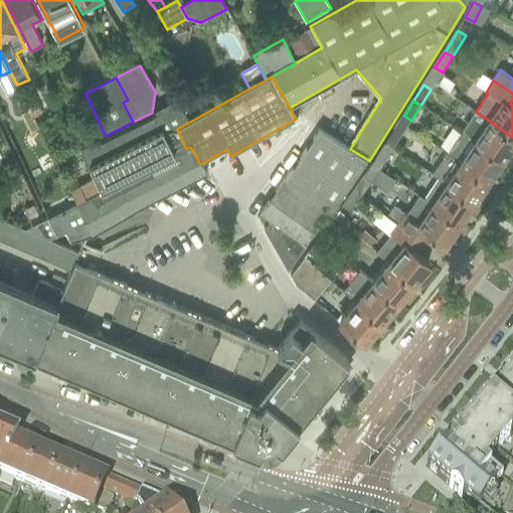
[(512,137),(476,112),(462,133),(501,160),(512,142),(512,137)]
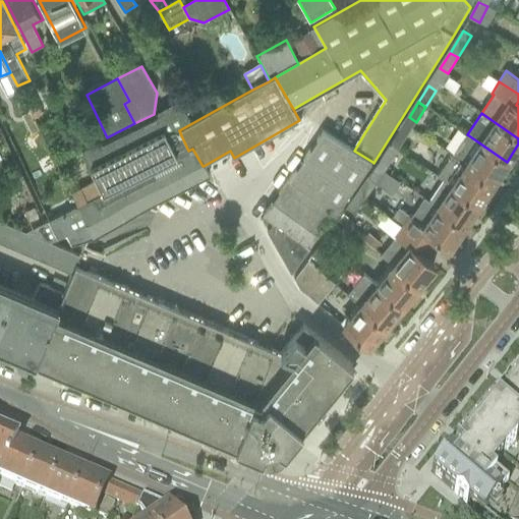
[(401,129),(391,146),(398,151),(409,134),(401,129)]
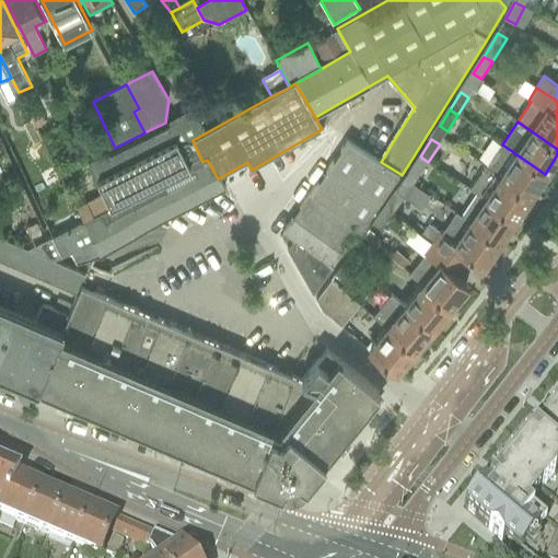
[(175,142),(97,182),(112,208),(202,162),(195,146),(182,152),(176,142),(175,142)]
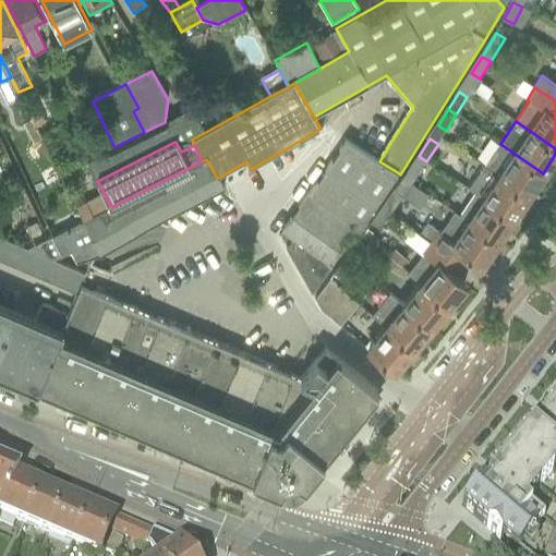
[(348,142),(311,194),(360,229),(399,174),(379,161),(348,142)]
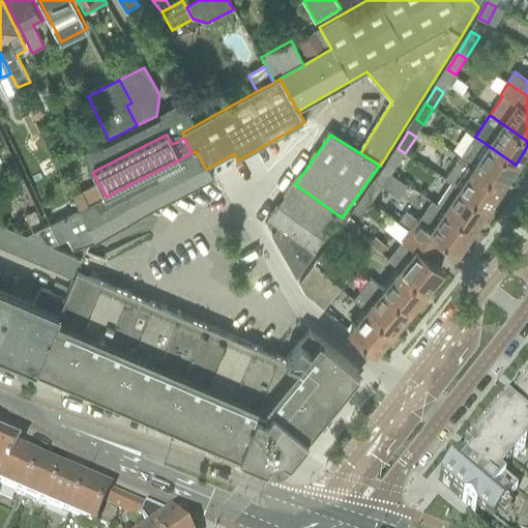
[(475,137),(460,158),(501,185),(516,165),(475,137)]
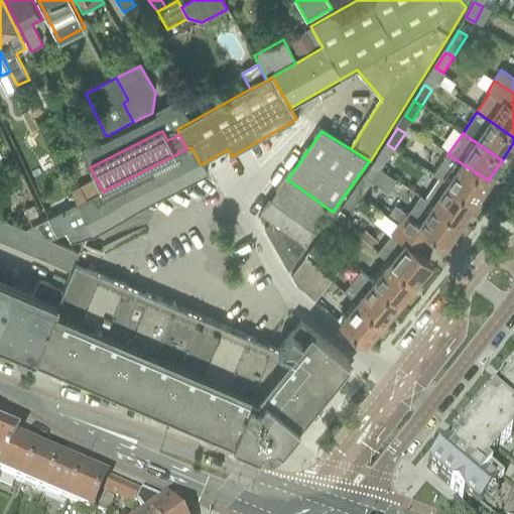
[(387,144),(377,160),(385,165),(394,149),(387,144)]
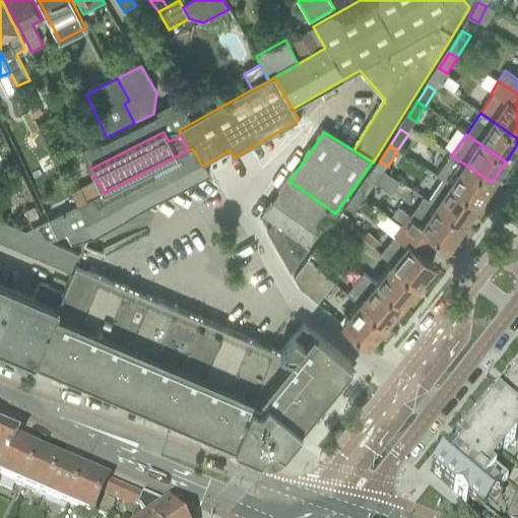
[(210,176),(203,166),(202,166),(192,148),(188,150),(104,193),(87,201),(78,206),(58,217),(49,221),(58,240),(66,236),(73,247),(210,176)]
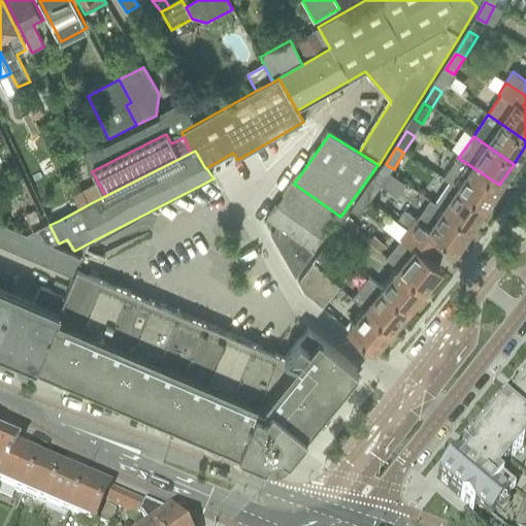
[(444,179),(451,184),(485,206),(499,185),(458,158),(444,179)]
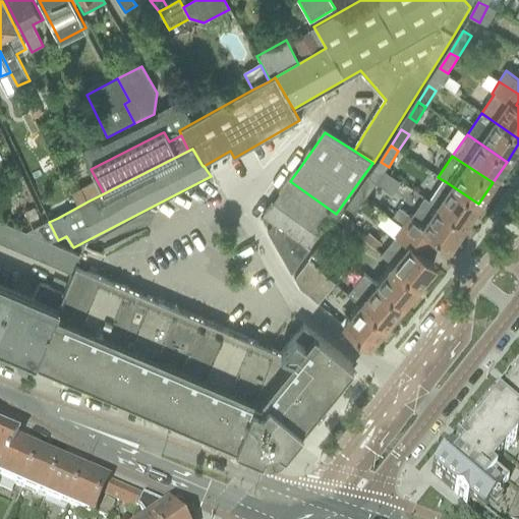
[(368,178),(357,193),(365,199),(377,183),(368,178)]
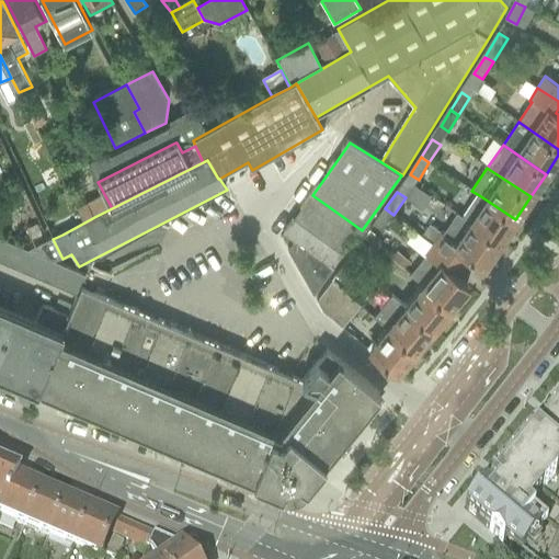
[(362,230),(312,195),(285,234),(296,241),(288,251),(315,296),(334,269),(331,266),(351,238),(355,241),(362,230)]
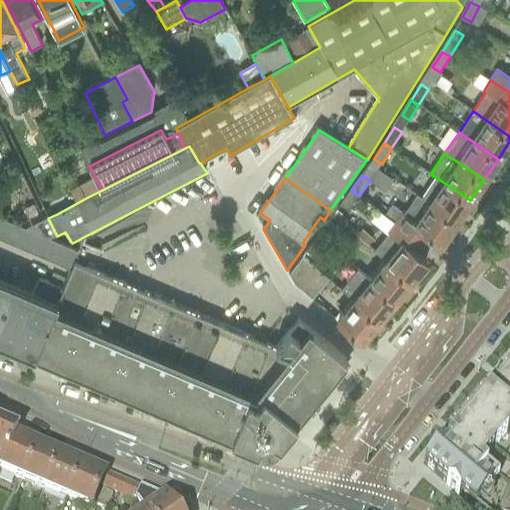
[(437,178),(423,198),(456,221),(470,200),(437,178)]
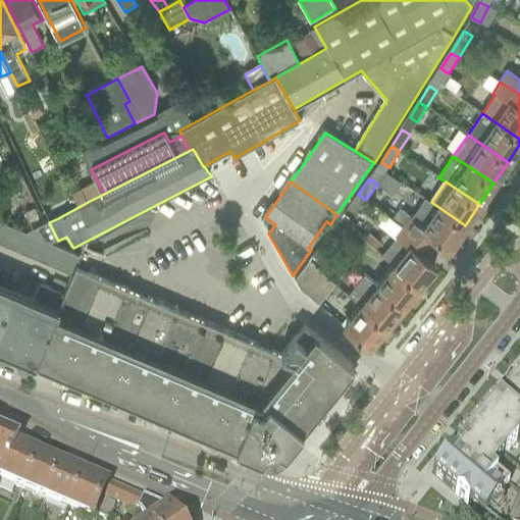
[(82,189),(71,194),(73,199),(79,207),(88,202),(82,189)]
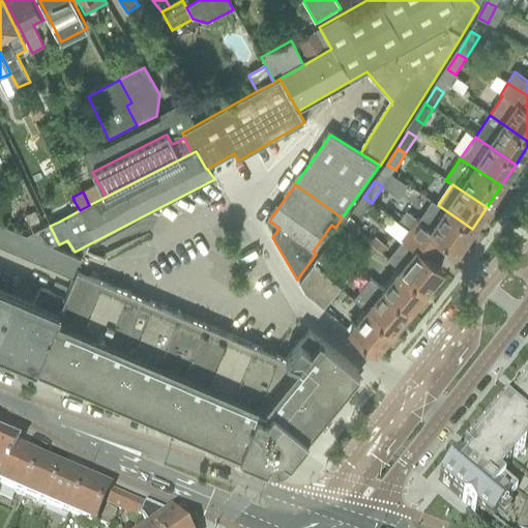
[(363,197),(352,213),(360,220),(372,203),(363,197)]
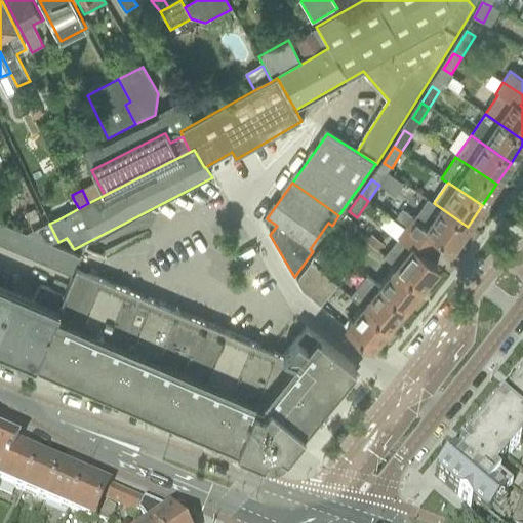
[(74,200),(53,211),(58,219),(79,208),(74,200)]
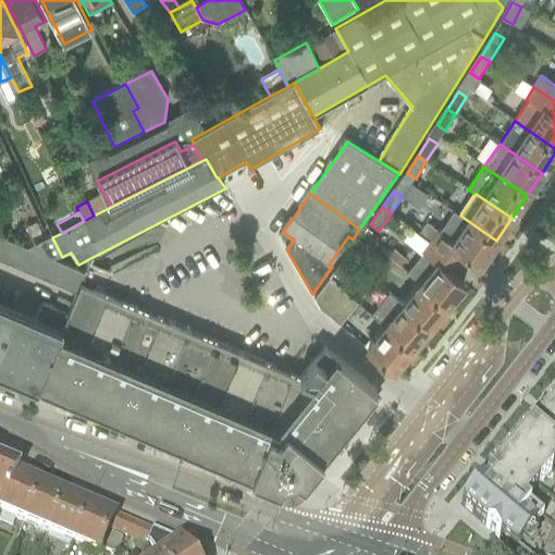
[(439,231),(430,242),(432,243),(453,259),(459,249),(481,264),(489,253),(492,255),(498,245),(495,243),(496,241),(460,216),(455,212),(441,233),(439,231)]
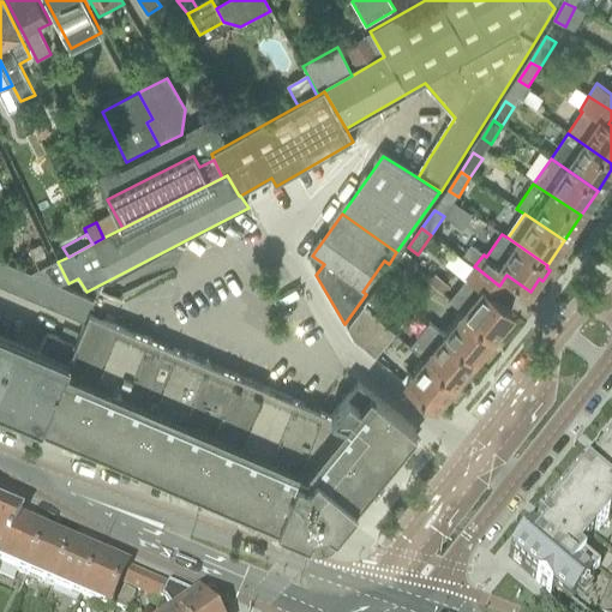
[(0,287),(12,293),(22,270),(0,261),(0,287)]
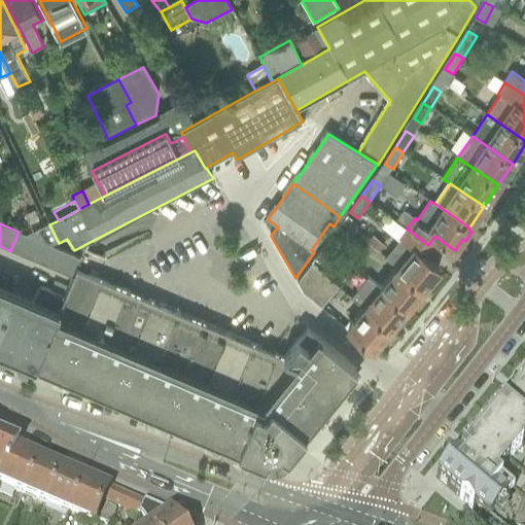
[(338,229),(327,243),(337,251),(348,236),(338,229)]
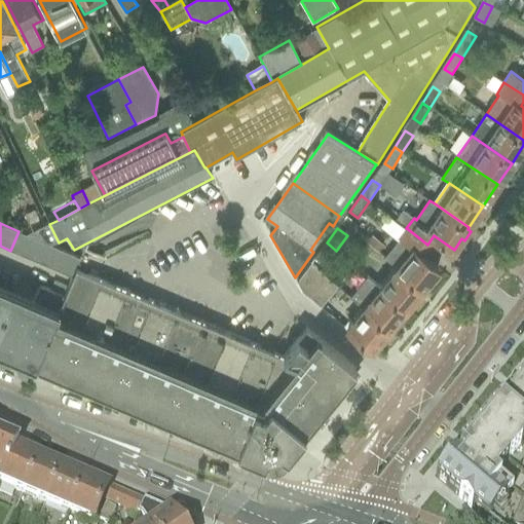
[(401,240),(385,259),(396,268),(422,290),(424,288),(426,290),(434,281),(432,278),(439,269),(420,254),(427,245),(408,229),(406,228),(398,238),(401,240)]
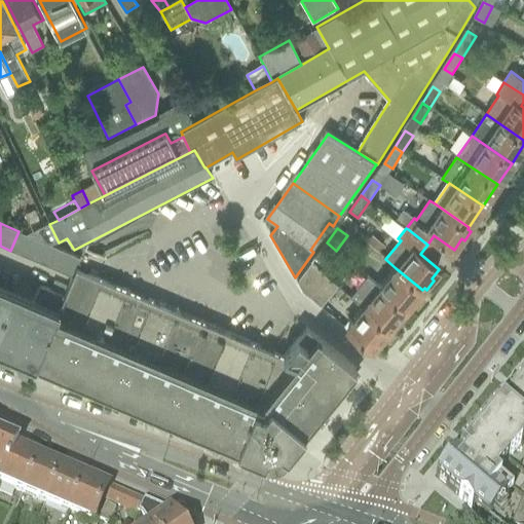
[(10,251),(39,263),(47,244),(19,231),(10,251)]
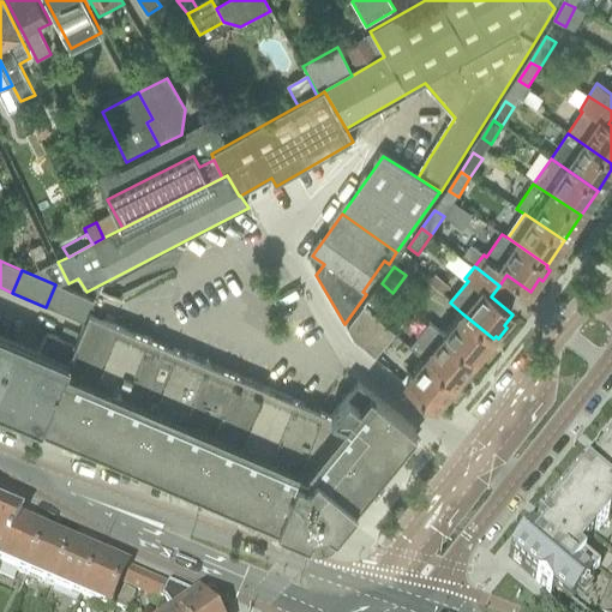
[(436,276),(429,285),(444,297),(450,288),(436,276)]
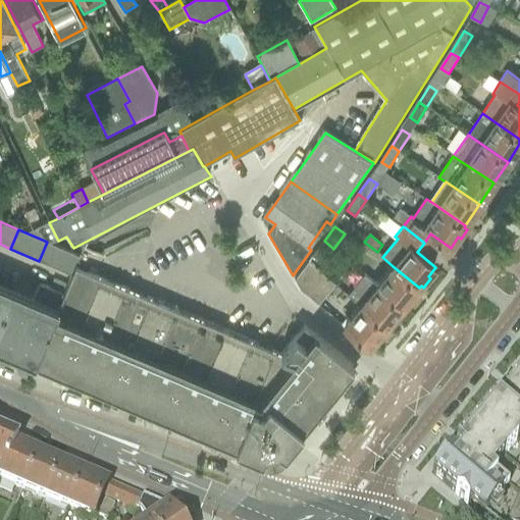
[(333,249),(324,241),(312,257),(321,264),(333,249)]
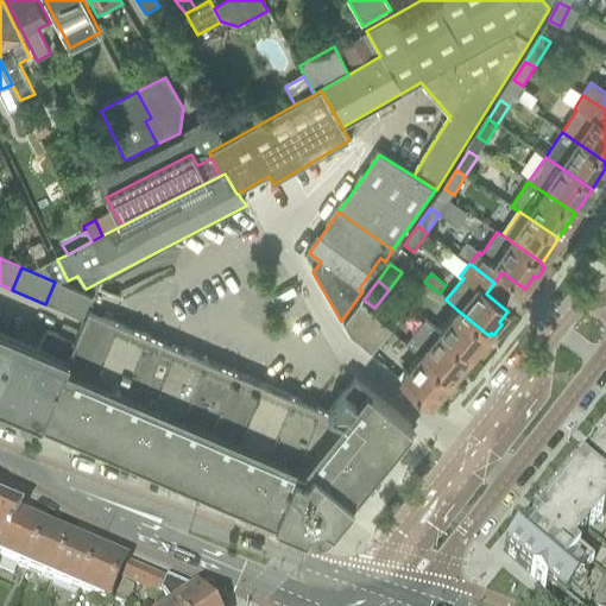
[(45,304),(84,321),(89,311),(94,300),(55,282),(45,304)]
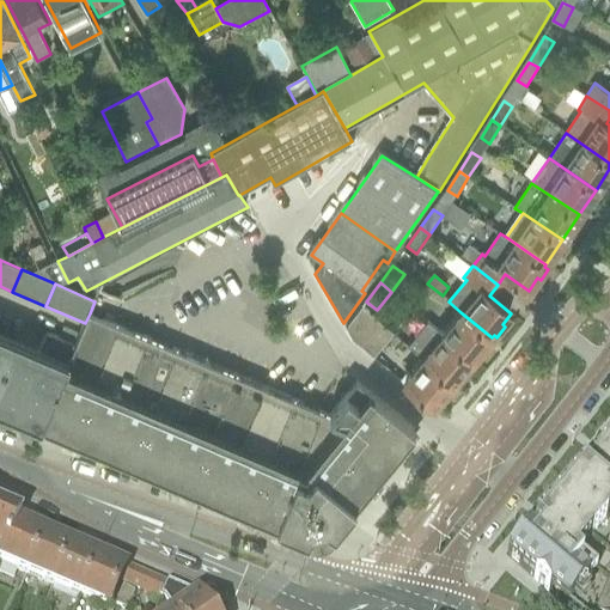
[(352,340),(355,343),(376,319),(363,309),(347,330),(352,340)]
